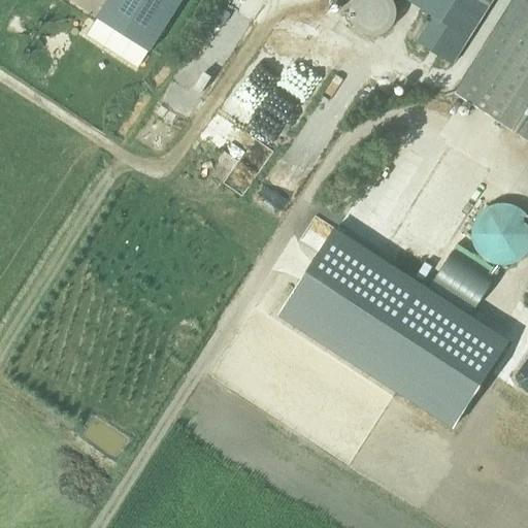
[(107,0),(96,19),(149,53),(183,0),(107,0)]
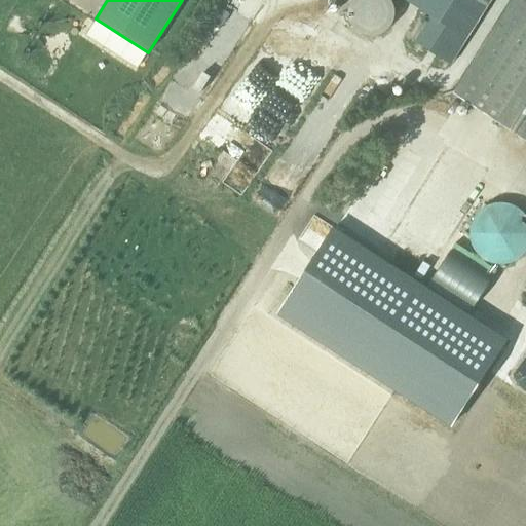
[(450,64),(490,0),(334,0),(341,4),(344,0),(406,0),(431,16),(416,41),(450,64)]
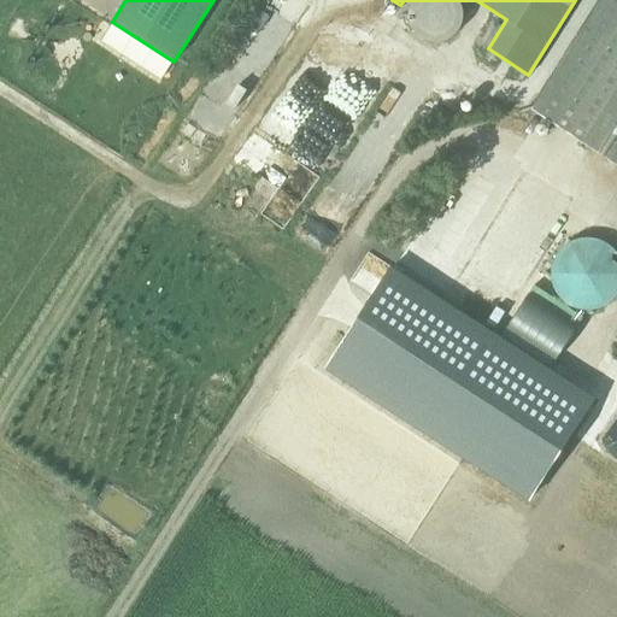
[(616,160),(616,0),(603,0),(534,109),(616,160)]
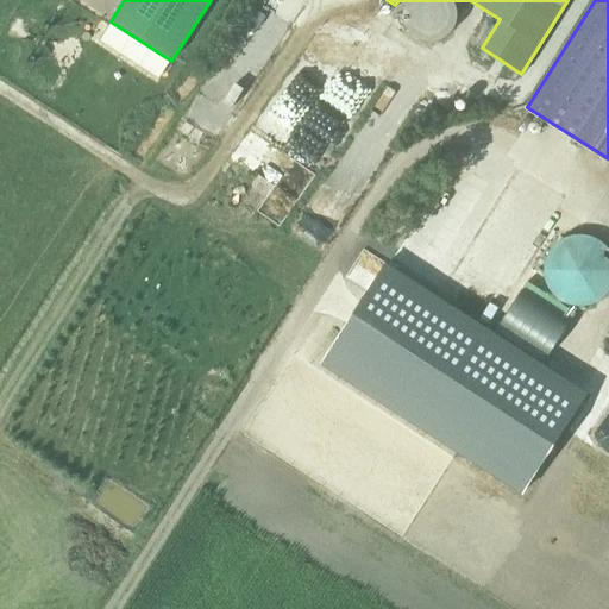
[(369,252),(429,290),(501,177),(460,152),(438,188),(418,176),(369,252)]
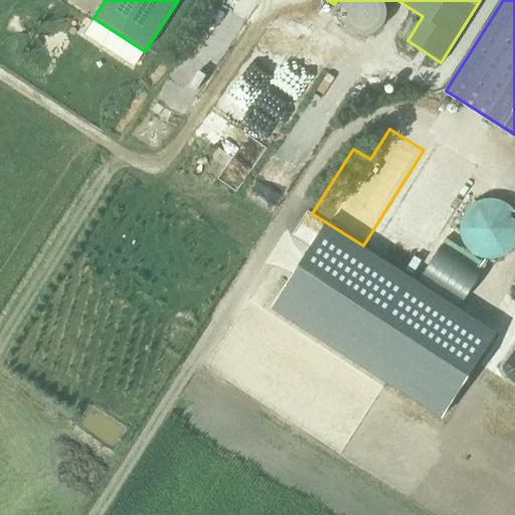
[(460,228),(462,238),(466,245),(475,254),(482,258),(494,259),(505,254),(513,248),(514,243),(514,210),(512,207),(503,200),(490,198),(479,200),(469,207),(462,216),(460,228)]
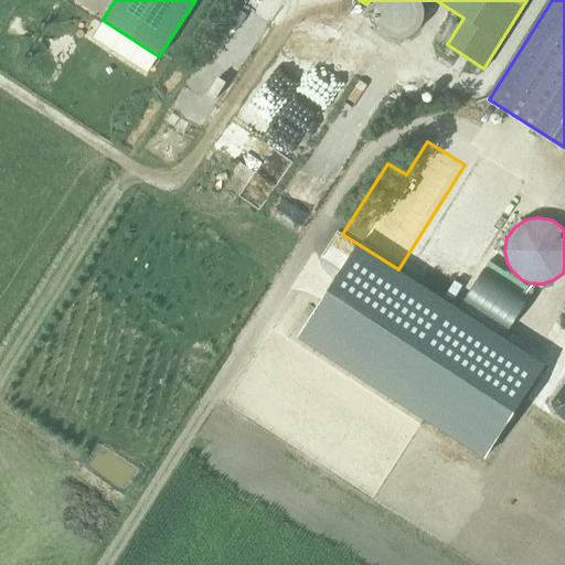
[(544,365),(359,245),(298,338),(484,458),(544,365)]
